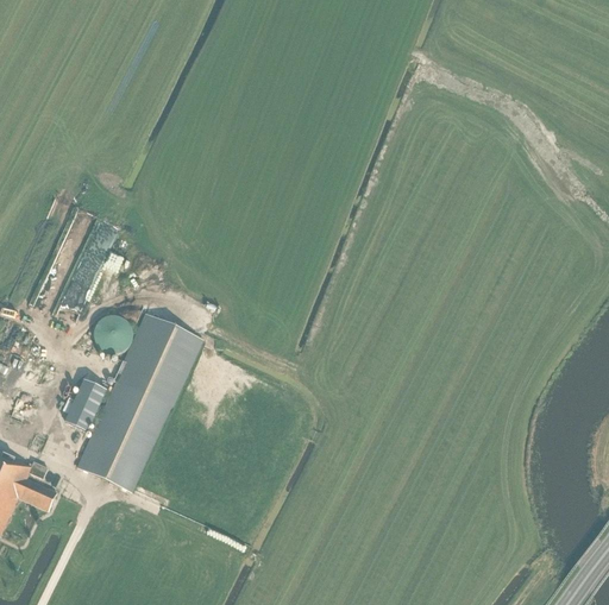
[(105,216),(99,233),(112,238),(118,221),(105,216)]
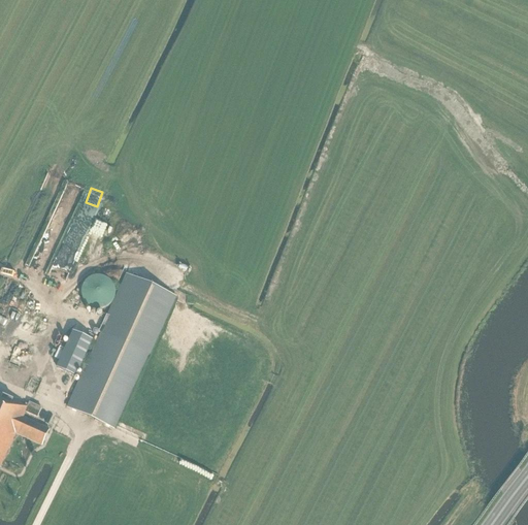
[(114,201),(122,206),(129,198),(121,192),(114,201)]
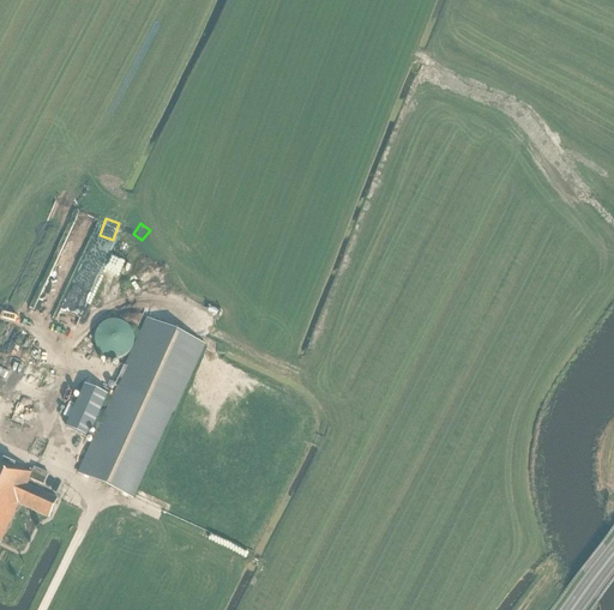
[(91,428),(96,430),(78,471),(133,496),(204,340),(148,316),(100,422),(96,420),(108,393),(84,382),(68,418),(70,418),(66,426),(88,435),(91,428)]
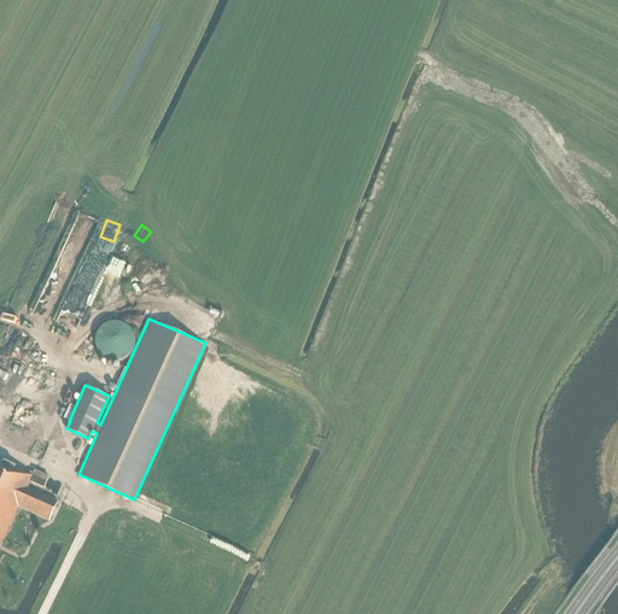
[(117,320),(115,319),(114,320),(111,320),(110,320),(108,321),(106,321),(105,322),(103,323),(101,325),(100,326),(99,327),(98,328),(98,329),(97,331),(95,333),(95,334),(95,337),(95,338),(95,340),(95,341),(95,344),(95,345),(97,346),(98,349),(98,350),(99,351),(100,352),(101,354),(103,355),(105,356),(106,357),(108,357),(110,358),(111,358),(114,358),(115,360),(117,358),(118,358),(121,358),(122,357),(123,357),(126,356),(127,355),(128,354),(129,352),(130,351),(132,350),(133,349),(133,346),(134,345),(134,344),(135,341),(135,340),(135,338),(135,337),(134,334),(134,333),(133,331),(133,329),(132,328),(130,327),(129,326),(128,325),(127,323),(126,322),(123,321),(122,321),(121,320),(118,320),(117,320)]
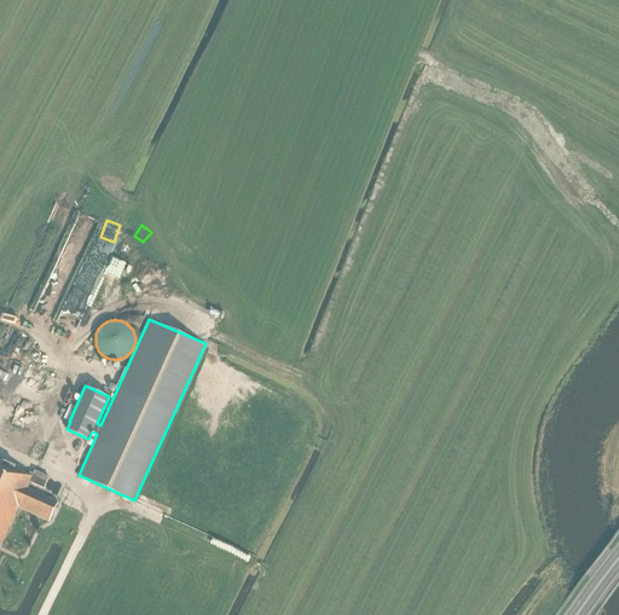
[(18,506),(48,520),(58,500),(27,487),(30,481),(44,487),(48,476),(34,469),(33,475),(0,459),(0,544),(0,545),(18,506)]
